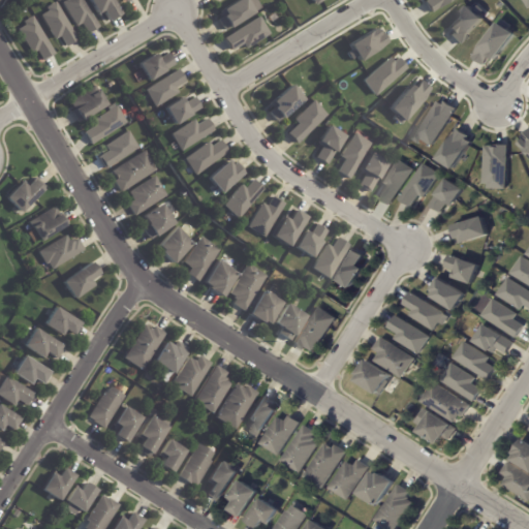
[(97,28),(87,34),(81,24),(76,27),(61,3),(66,0),(83,0),(99,27),(97,28)]
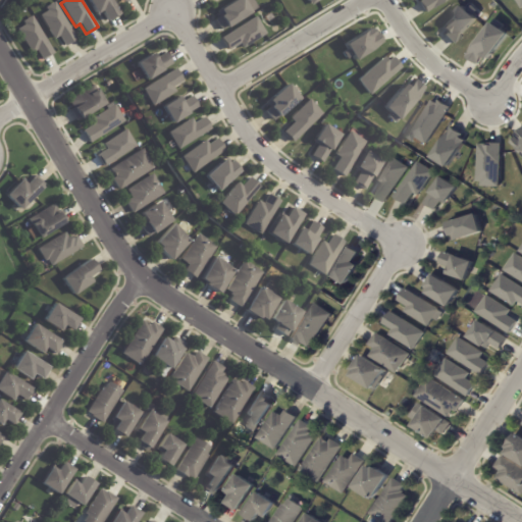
[(117,15),(107,21),(102,13),(97,16),(87,0),(109,0),(118,14),(117,15)]
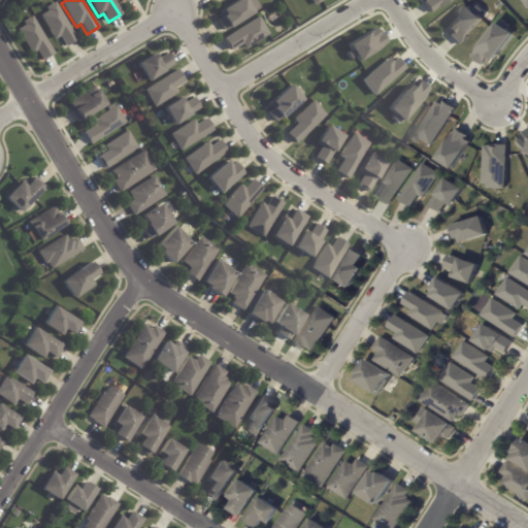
[(246,0),(255,13),(225,32),(218,21),(223,18),(220,11),(237,0),(246,0)]
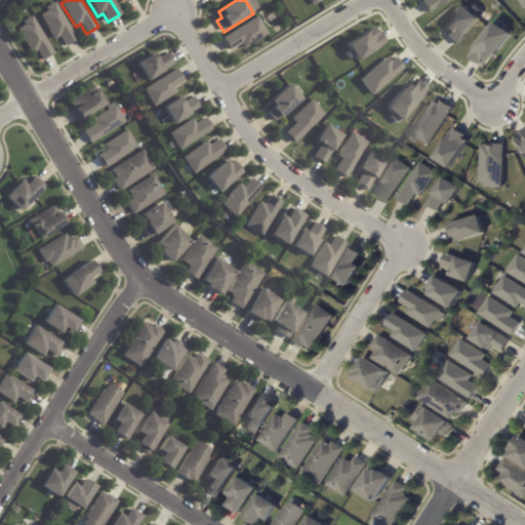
[(419,0),(427,12),(446,0),(419,0)]
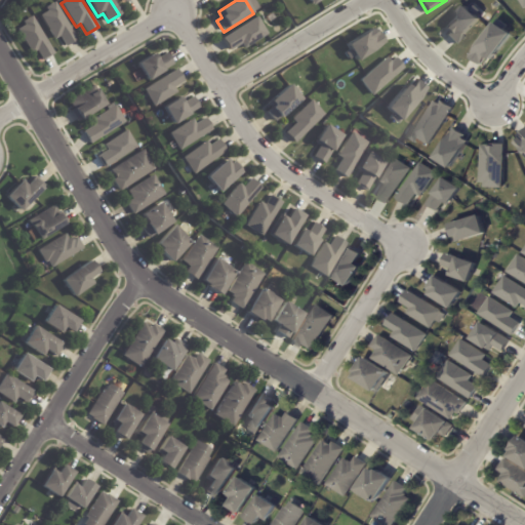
[(39,11),(52,40),(59,37),(64,46),(75,41),(57,3),(39,11)]
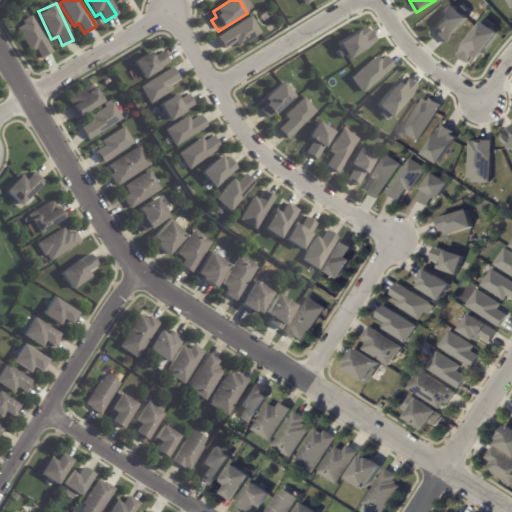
[(430,30),(443,42),(470,14),(462,6),(458,10),(454,5),(430,30)]
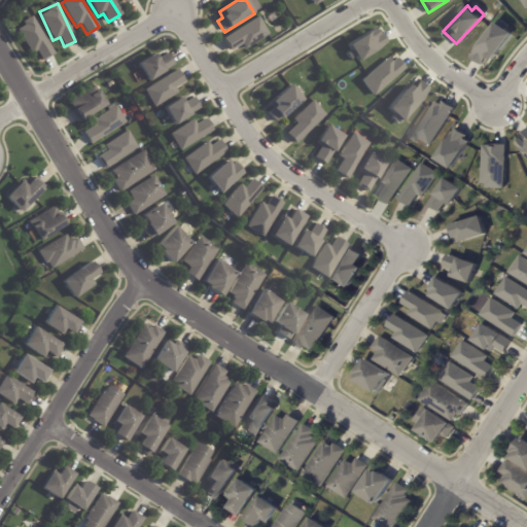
[(244,46),(243,43),(231,50),(223,39),(259,16),(270,34),(245,48),(244,46)]
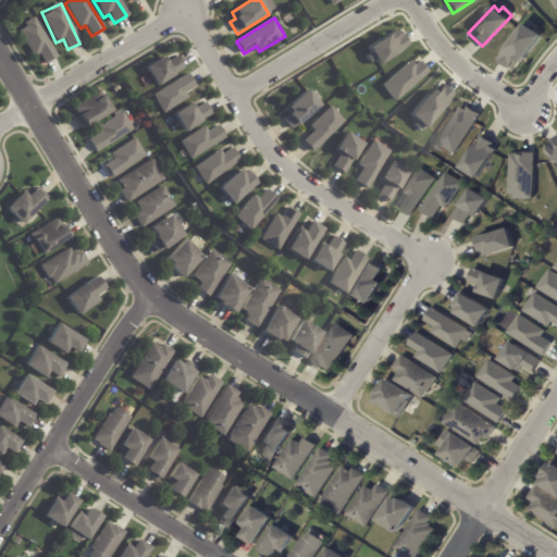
[(31,58),(38,53),(44,63),(54,58),(37,19),(17,27),(31,58)]
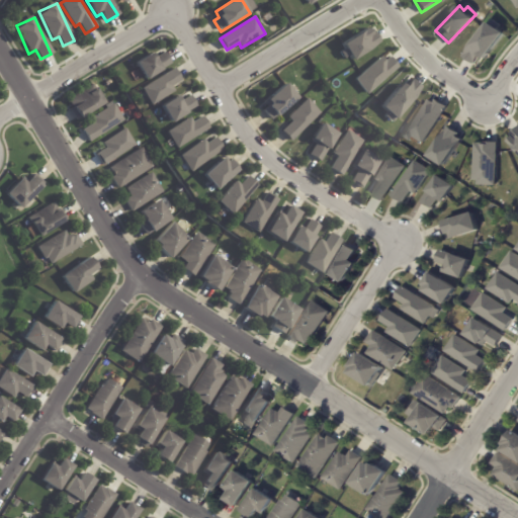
[(463,58),(475,65),(480,56),(485,60),(503,33),(495,27),(497,24),(489,19),(463,58)]
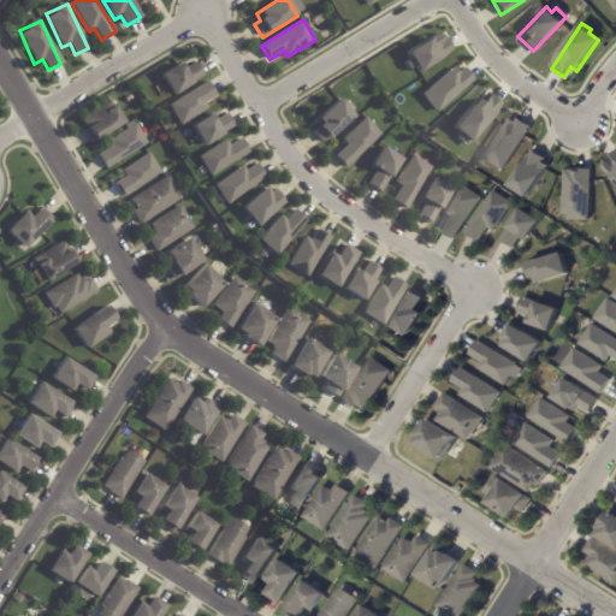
[(410,72),(449,51),(439,33),(401,54),(410,72)]
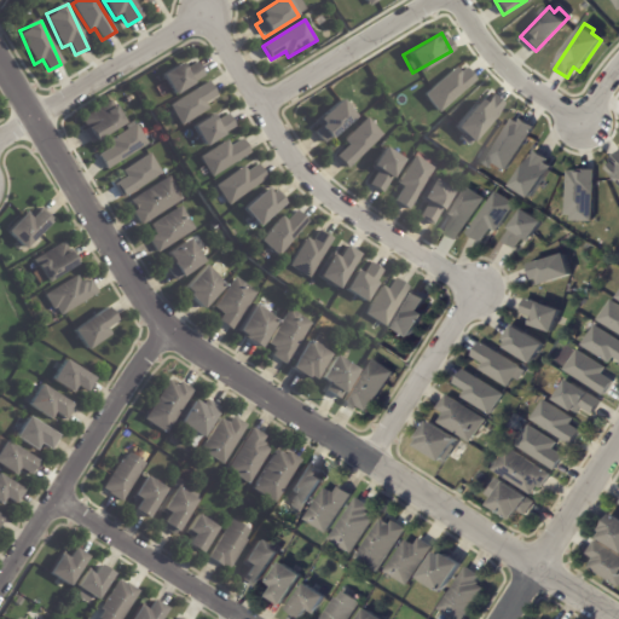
[(197,64),(204,76),(173,96),(161,76),(181,63),(186,69),(197,63),(197,64)]
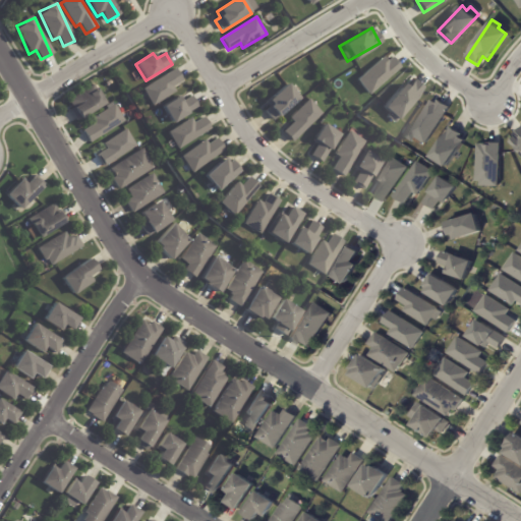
[(385,54),(355,80),(368,96),(399,68),(385,54)]
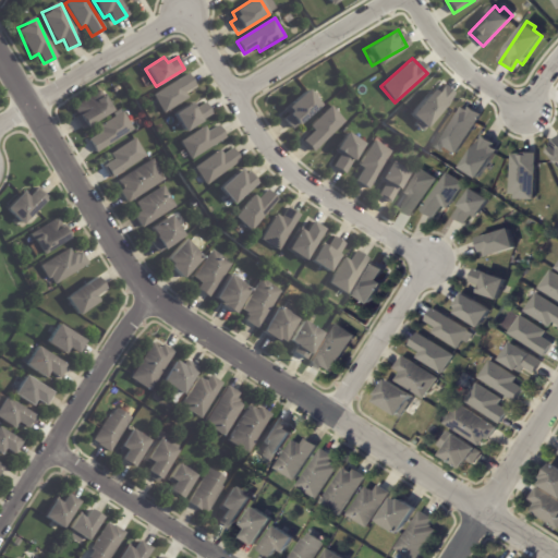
[(189,75),(195,87),(185,94),(189,99),(162,116),(152,96),(187,74),(189,75)]
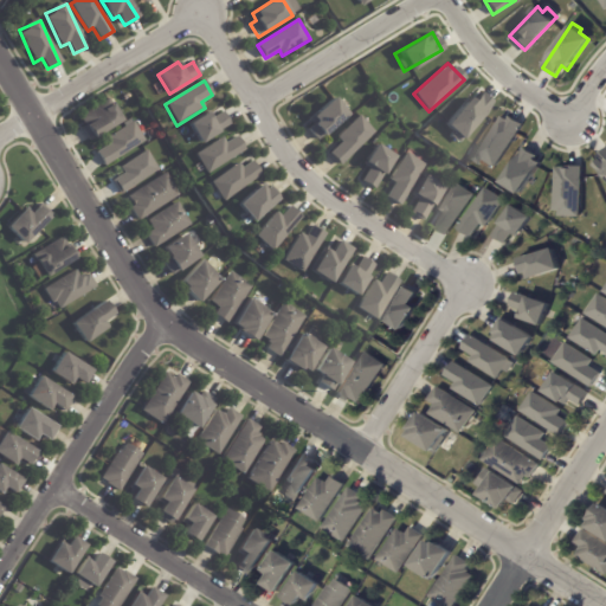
[(442,128),(458,142),(491,102),(481,92),(472,102),(466,97),(442,128)]
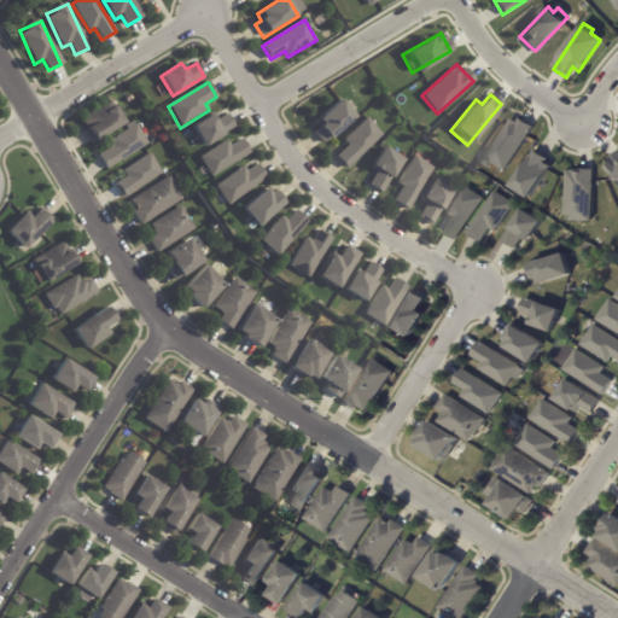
[(355,117),(322,145),(313,133),(319,128),(314,122),(340,100),(355,117)]
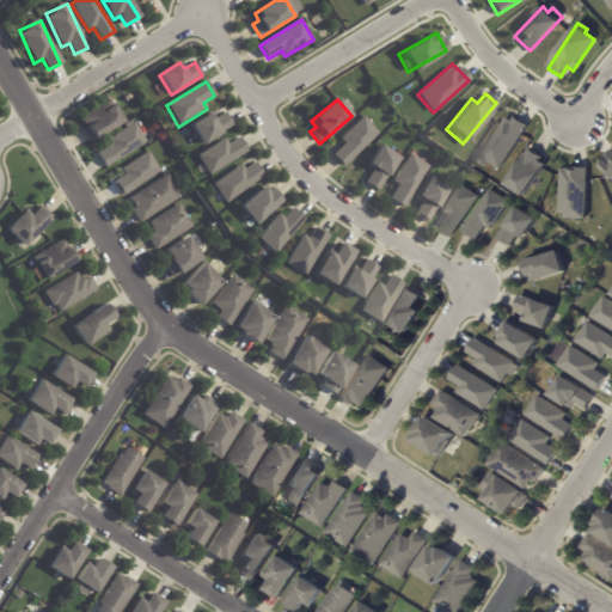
[(112,103),(123,123),(90,144),(81,129),(84,128),(79,120),(110,101),(112,103)]
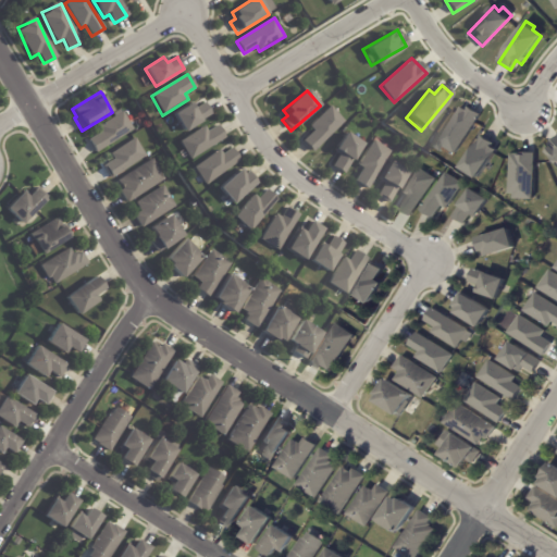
[(205,104),(211,114),(200,122),(201,123),(184,133),(173,115),(190,104),(194,110),(205,103),(205,104)]
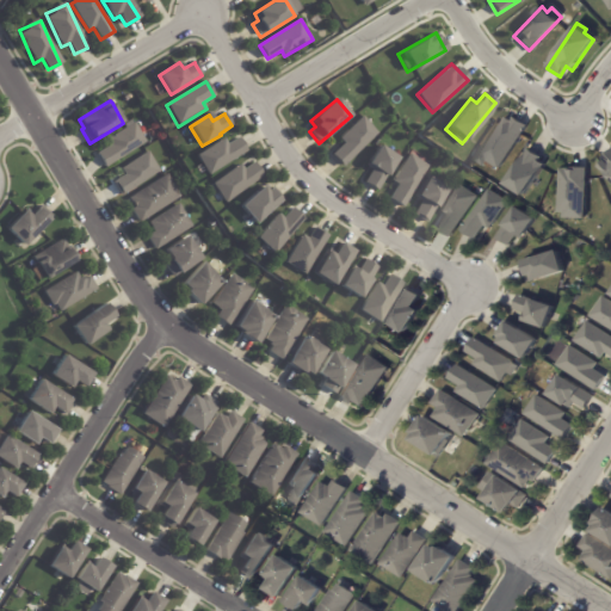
[(498,172),(525,127),(506,115),(479,160),(498,172)]
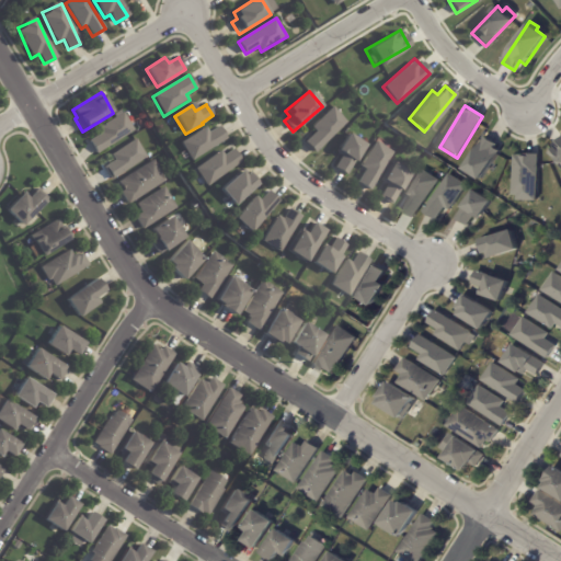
[(347,123),(315,153),(304,144),(316,133),(311,128),(333,107),(347,123)]
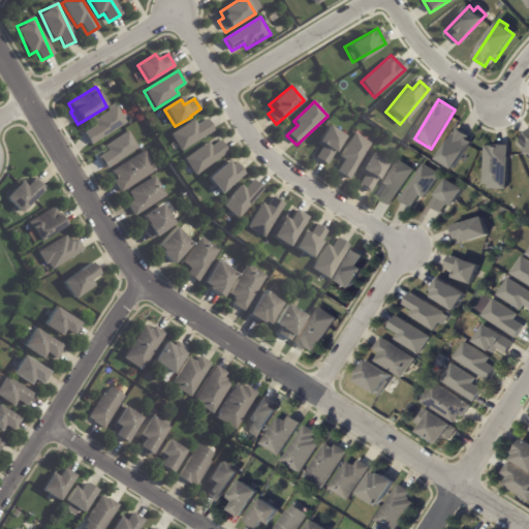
[(123,116),(128,123),(92,146),(90,143),(86,146),(82,139),(86,136),(84,133),(96,126),(93,121),(118,106),(123,116)]
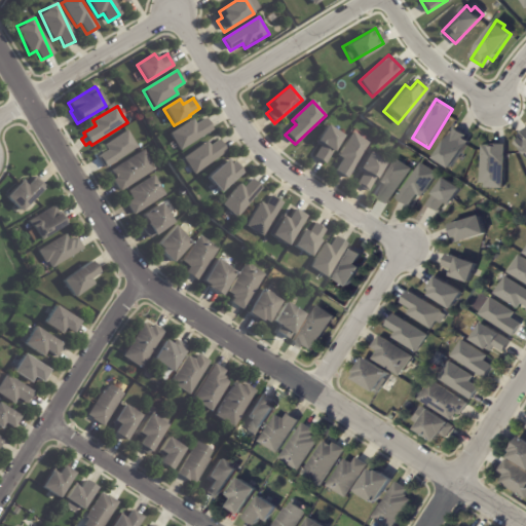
[(193,120),(168,132),(177,149),(212,134),(205,118),(194,123),(193,120)]
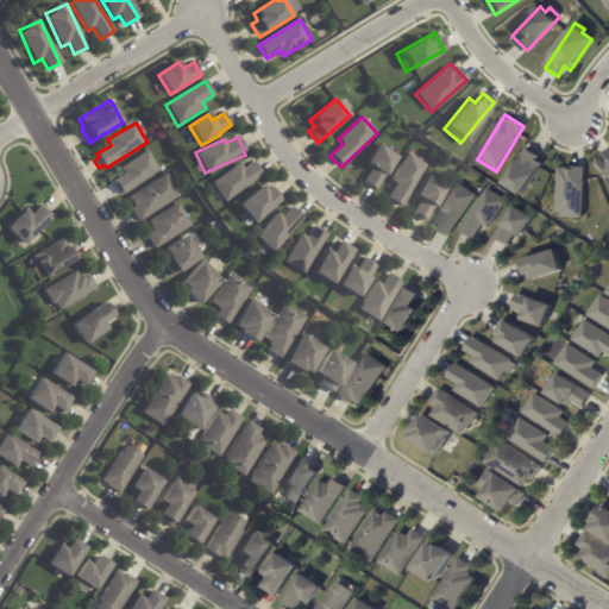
[(399,158),(387,177),(385,176),(377,190),(364,182),(371,170),(365,167),(378,145),(399,158)]
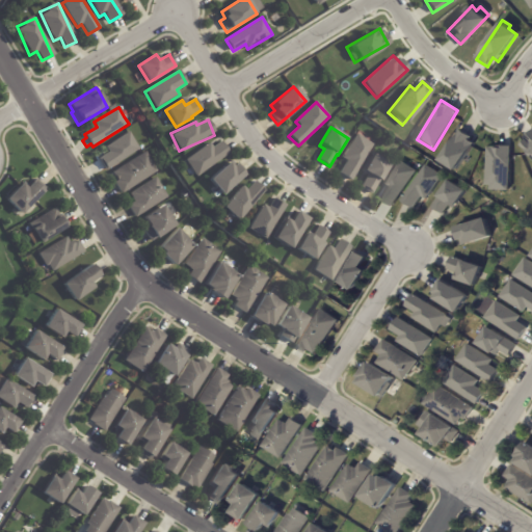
[(443,163),(459,170),(474,139),(456,131),(443,163)]
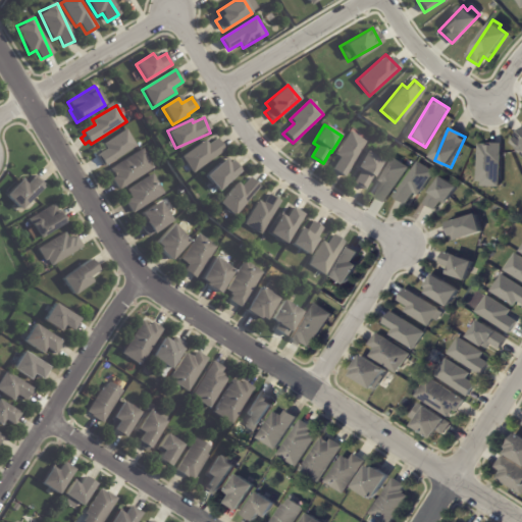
[(96,155),(103,167),(137,146),(126,129),(102,144),(105,149),(96,155)]
